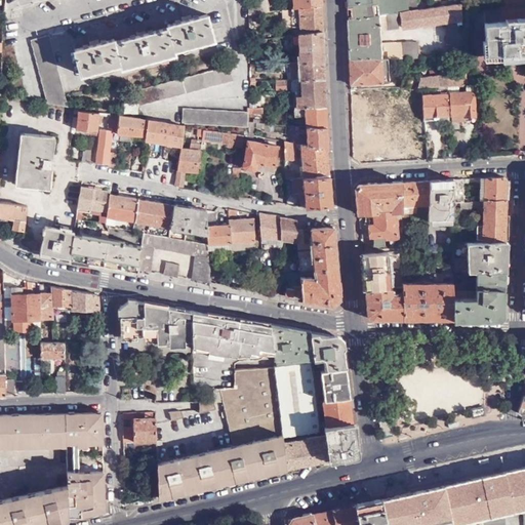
[(260,0),(251,0),(247,1),(247,14),(263,12),(260,0)]
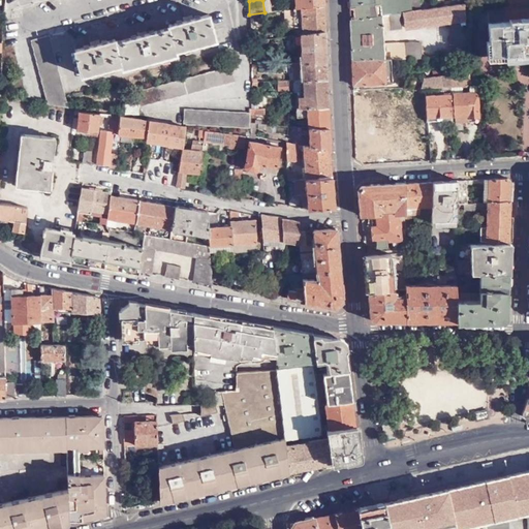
[(348,0),(350,19),(423,8),(421,0),(348,0)]
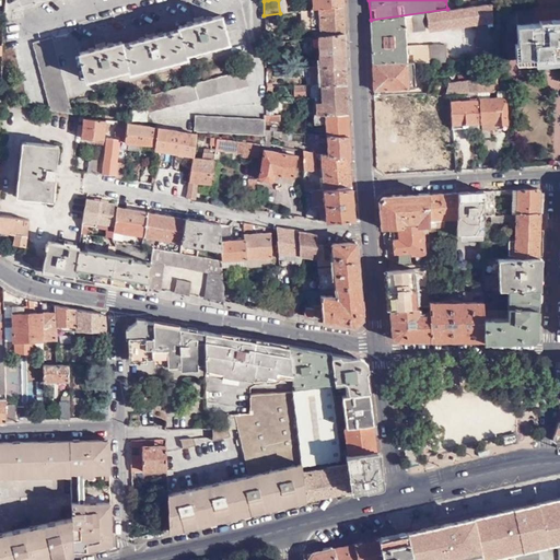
[(559,0),(537,0),(538,3),(498,6),(502,66),(513,76),(559,72),(559,0)]
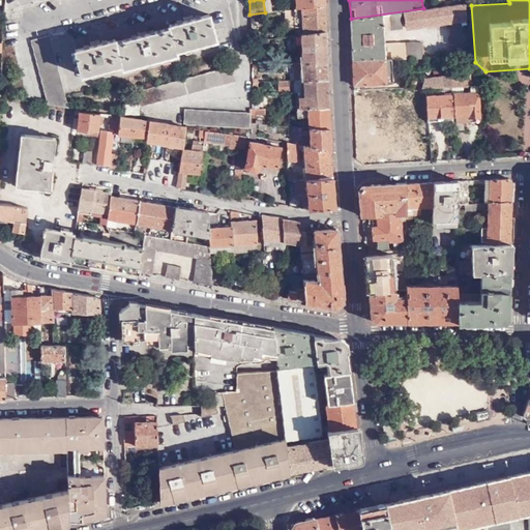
[(450,57),(466,57),(467,28),(468,2),(459,3),(423,8),(351,19),(352,59),(386,58),(383,30),(451,21),(450,57)]
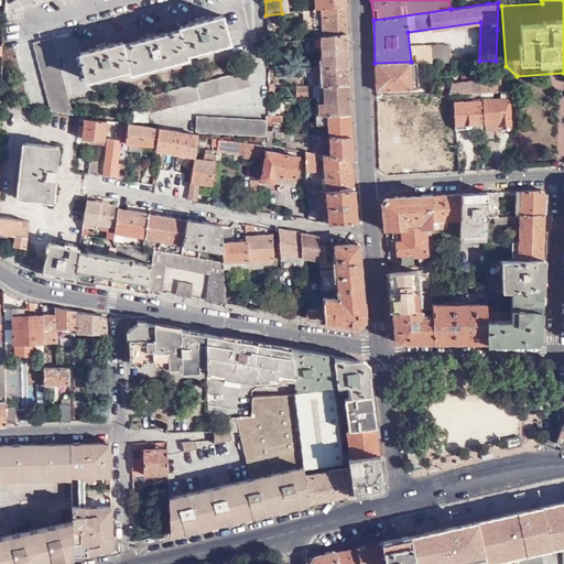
[(346,33),(345,6),(315,8),(313,8),(313,31),(313,34),(346,33)]
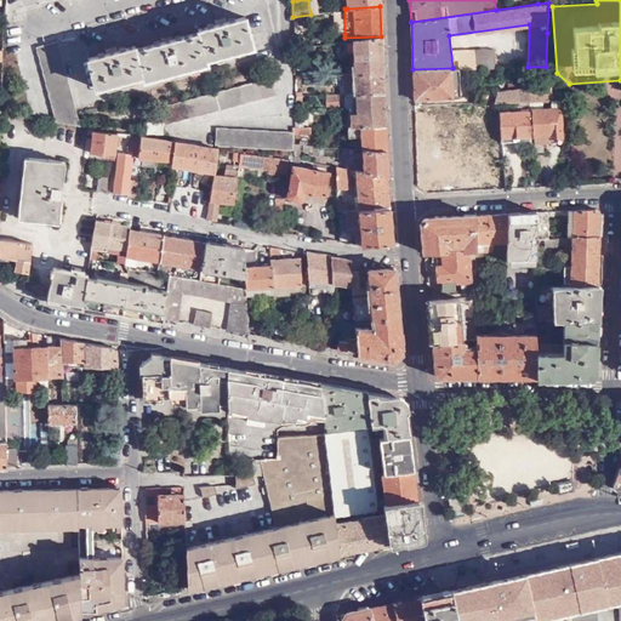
[(135,46),(87,58),(96,89),(142,77),(143,80),(206,63),(205,60),(252,47),(244,17),(197,29),(198,33),(135,49),(135,46)]
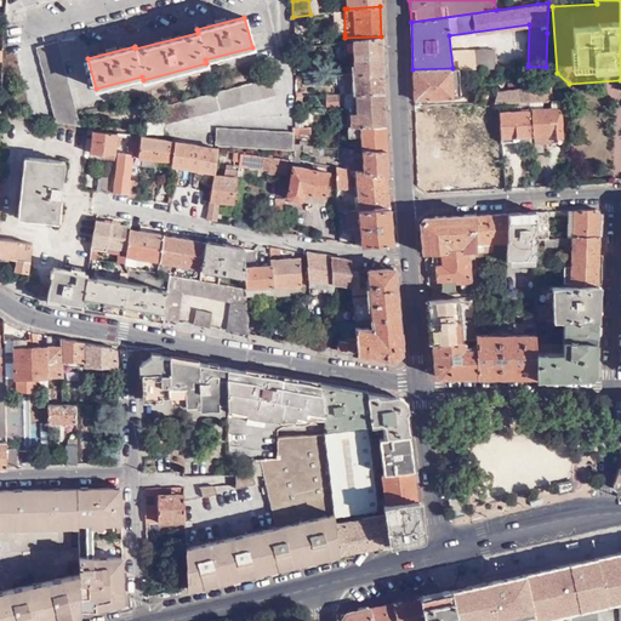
[(382,52),(381,36),(345,38),(342,39),(342,51),(354,51),(354,53),(382,52)]
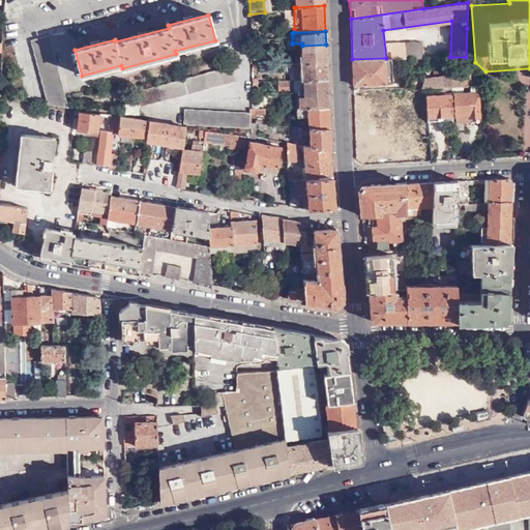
[(49,35),(30,41),(46,105),(66,108),(49,35)]
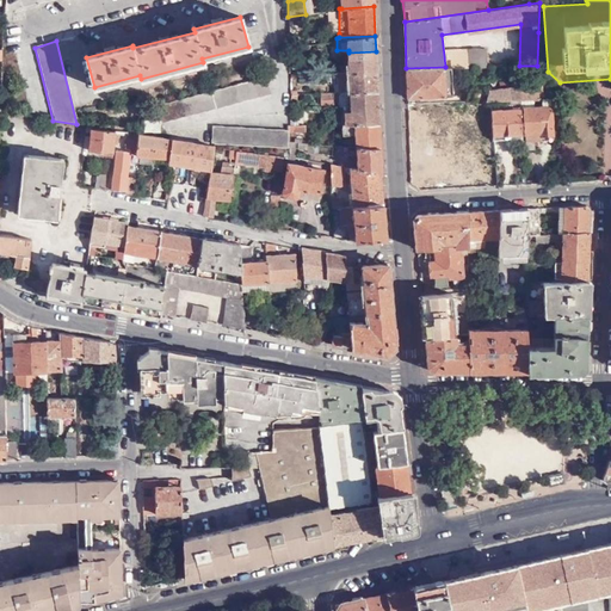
[(448,49),(449,68),(487,67),(486,49),(448,49)]
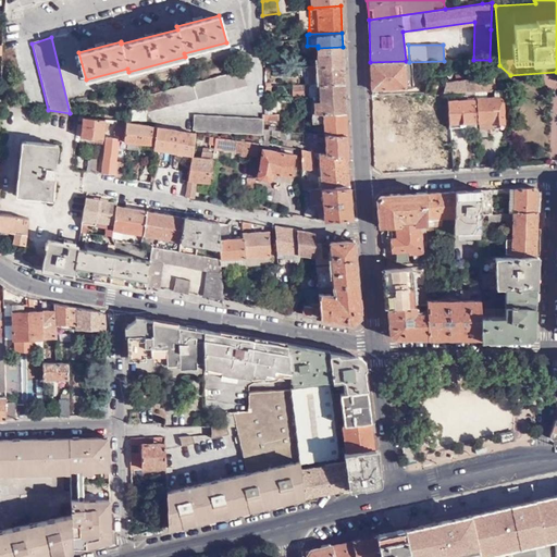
[(343,64),(343,47),(318,48),(318,65),(343,64)]
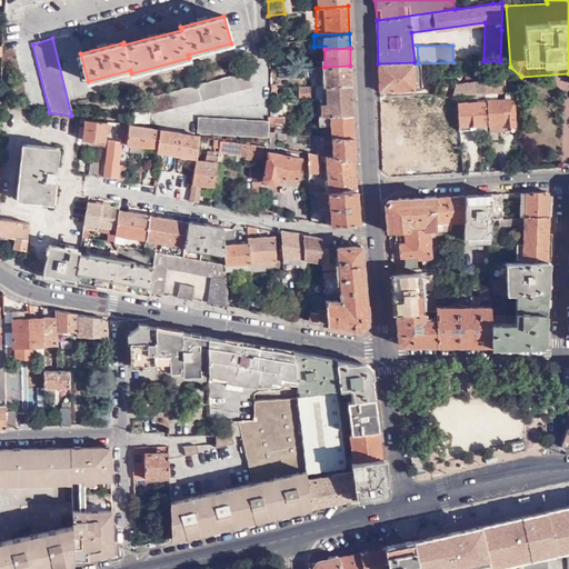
[(378,63),(380,90),(415,89),(415,62),(378,63)]
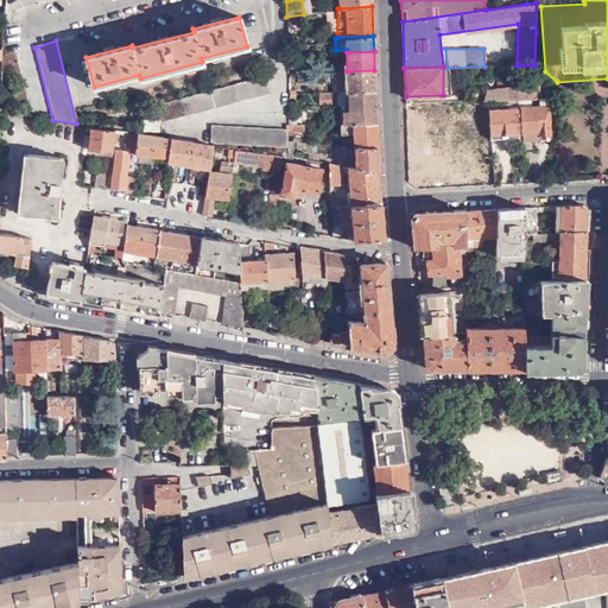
[(375,93),(374,70),(347,71),(348,93),(375,93)]
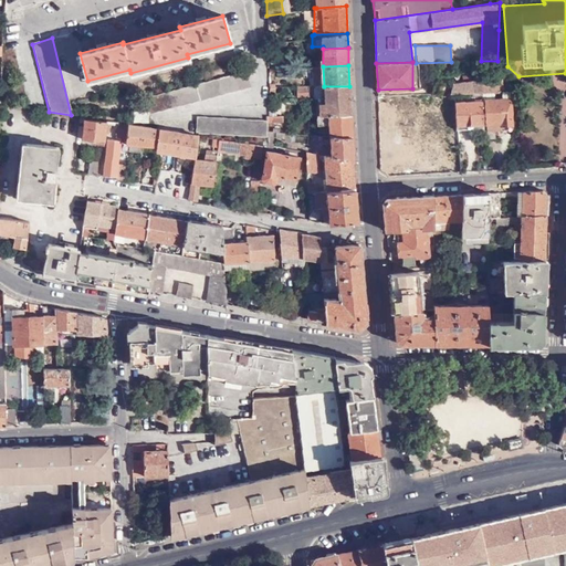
[(245,72),(143,96),(147,112),(249,88),(245,72)]
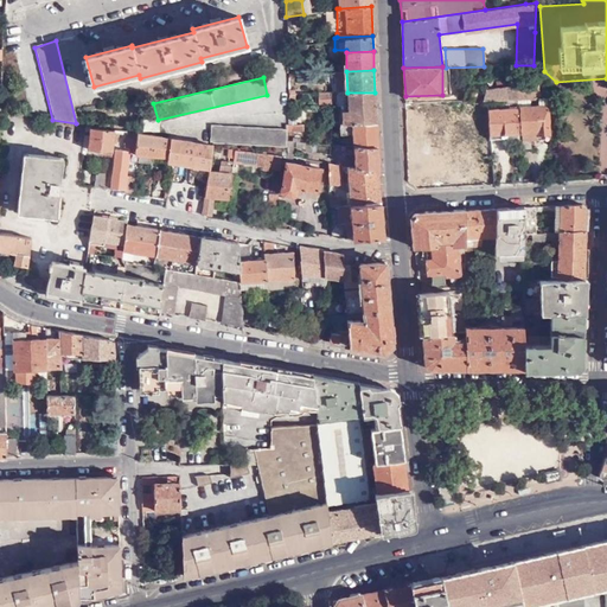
[(532,98),(532,84),(489,85),(483,100),(532,98)]
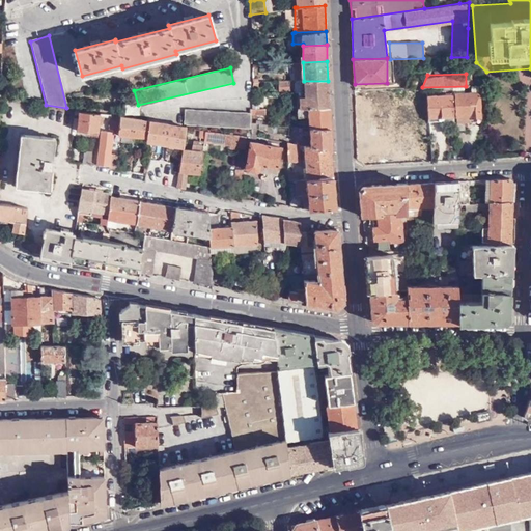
[(329,107),(328,81),(304,81),(304,98),(299,98),(299,109),(329,107)]
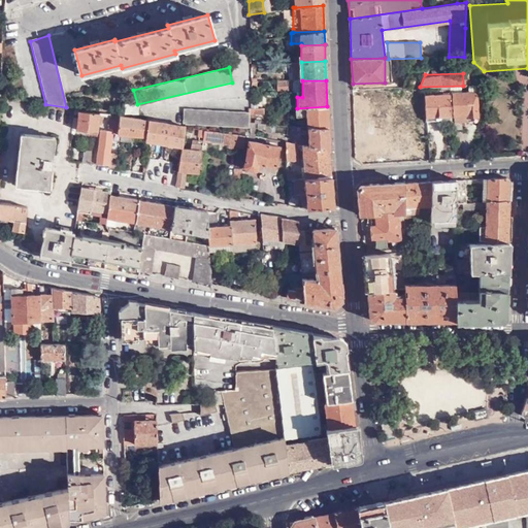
[(426,116),(450,116),(450,102),(449,92),(442,92),(442,95),(425,96),(426,116)]
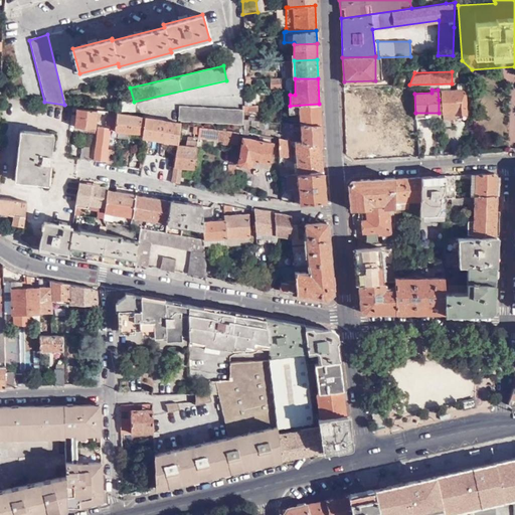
[(466,114),(465,91),(443,92),(444,119),(456,118),(456,115),(466,114)]
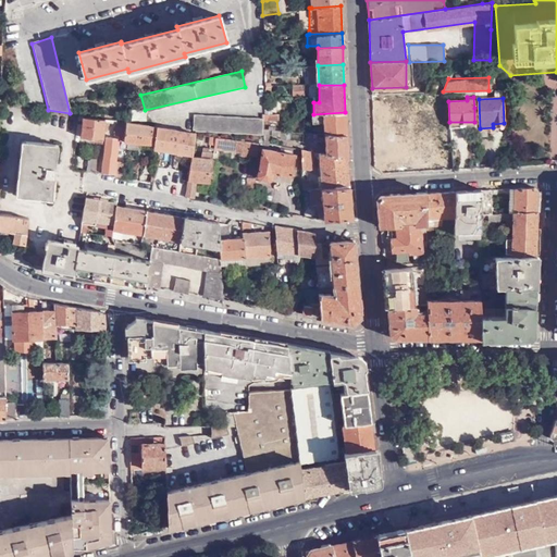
[(372,147),(409,145),(407,103),(369,106),(372,147)]
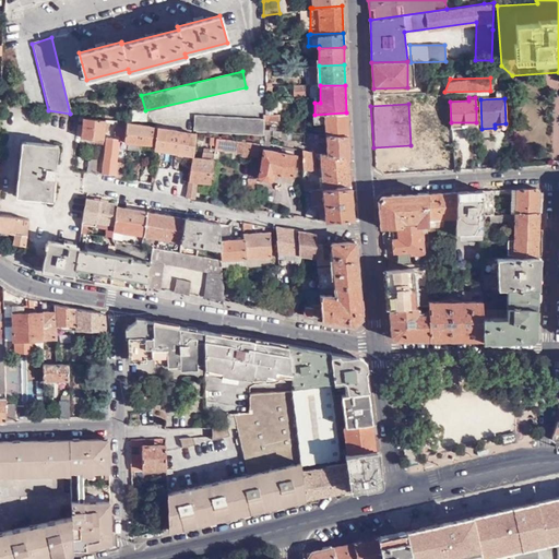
[(144,109),(131,110),(132,120),(145,119),(144,109)]
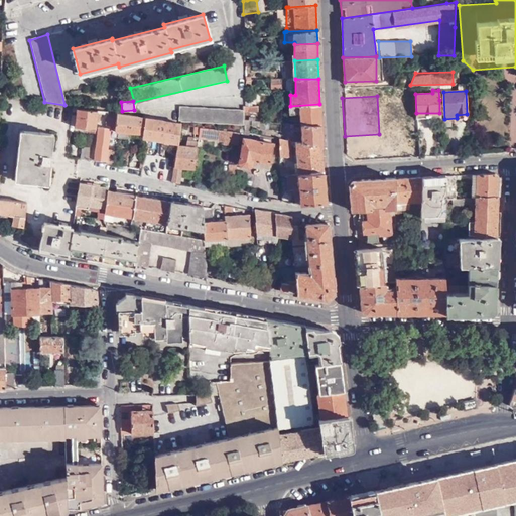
[(320,125),(319,104),(290,106),(289,106),(289,113),(299,113),(300,126),(320,125)]
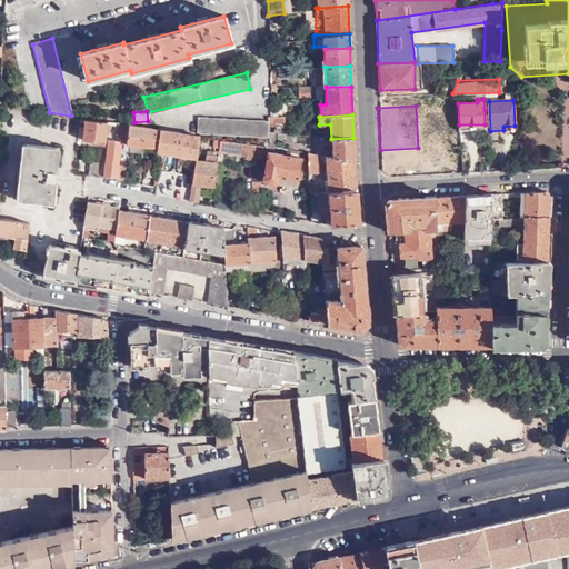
[(268,137),(268,131),(268,120),(198,116),(197,132),(268,137)]
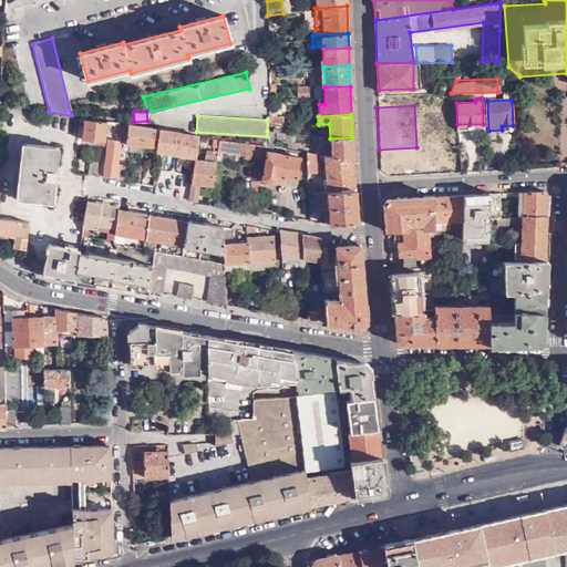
[(106,123),(84,121),(82,141),(104,143),(106,123)]
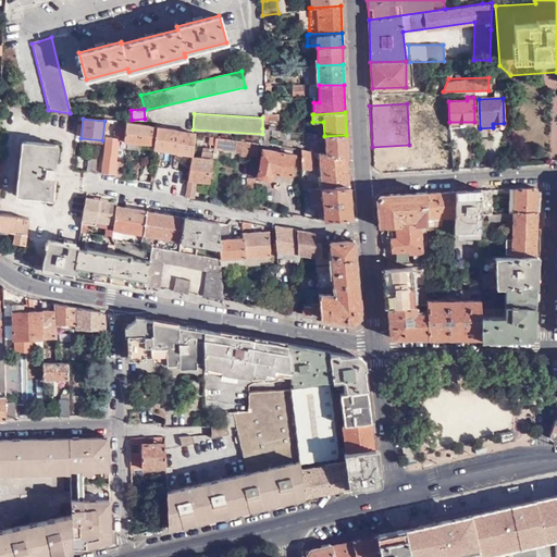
[(155,145),(157,127),(115,121),(113,135),(119,136),(119,139),(118,141),(155,145)]
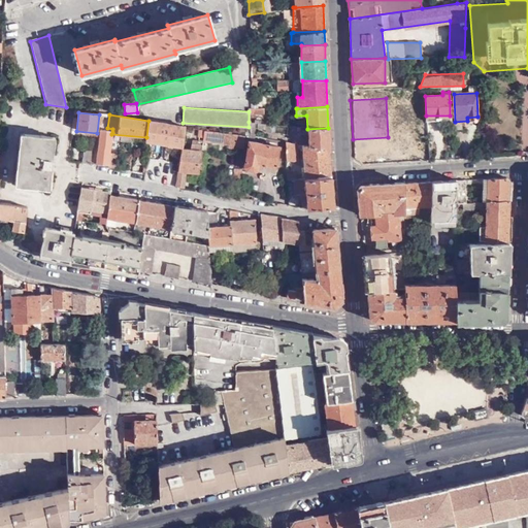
[(182,146),(185,126),(149,121),(146,137),(146,141),(182,146)]
